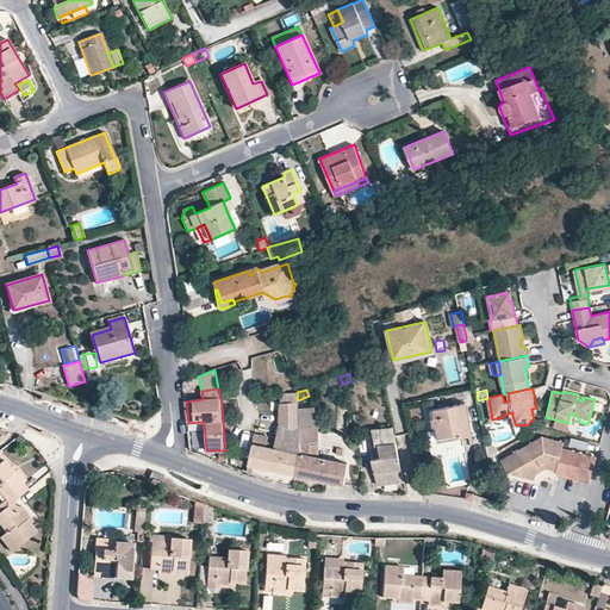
[(278,394),(278,406),(280,406),(279,424),(273,448),(266,447),(267,441),(253,439),(248,466),(296,474),(300,452),(299,428),(298,410),(298,400),(297,392),(278,394)]
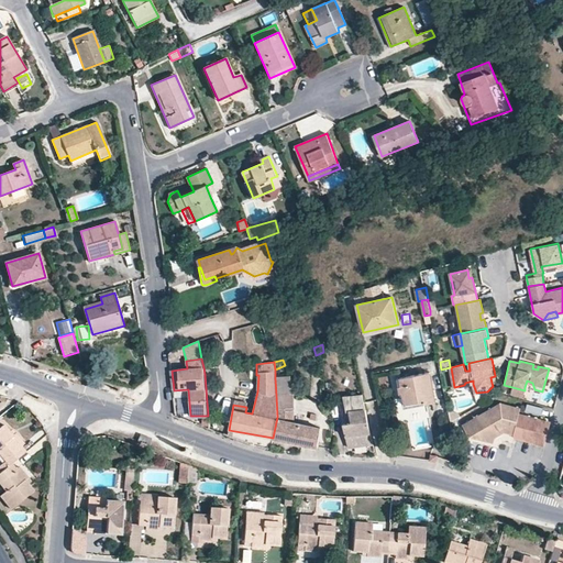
[(245,376),(256,375),(256,364),(243,365),(245,376)]
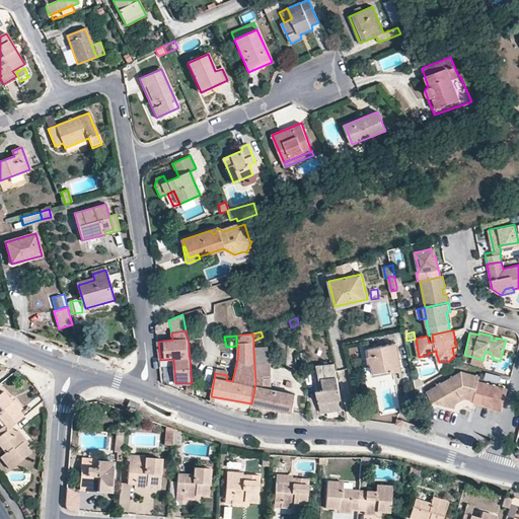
[(401,370),(396,344),(368,349),(370,356),(367,357),(369,363),(371,362),(373,373),(390,370),(391,371),(401,370)]
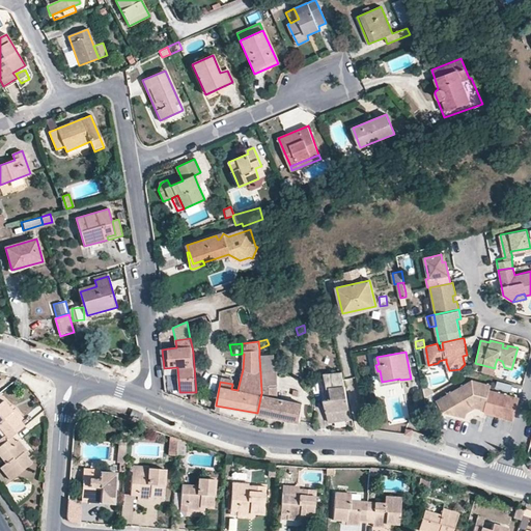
[(273,356),(259,357),(260,372),(274,371),(273,356)]
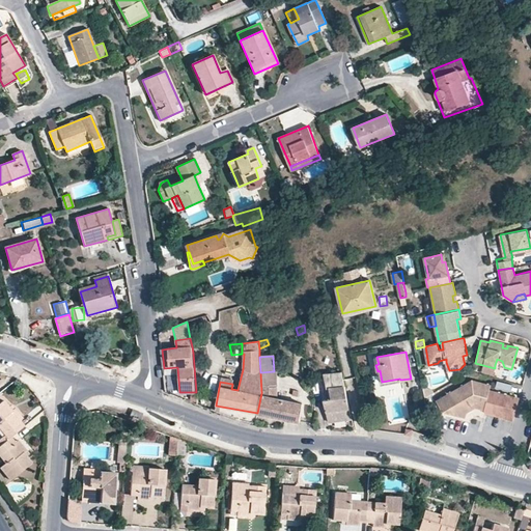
[(495,365),(504,367),(502,361),(497,359),(495,365)]
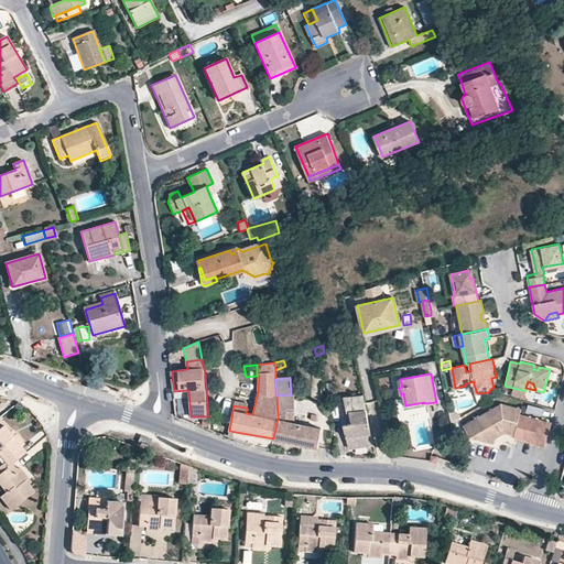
[(291,394),(277,396),(278,418),(273,438),(316,448),(321,429),(285,421),(286,411),(293,411),(293,394),(291,394)]
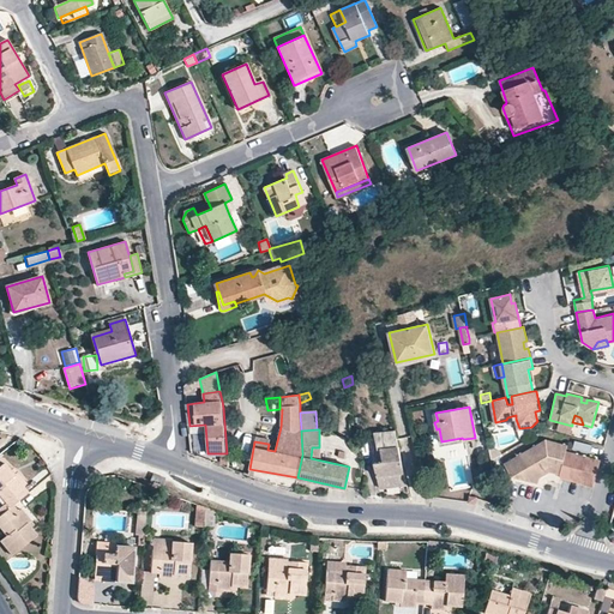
[(380,488),(407,485),(395,429),(374,432),(378,447),(380,447),(383,462),(374,463),(380,488)]
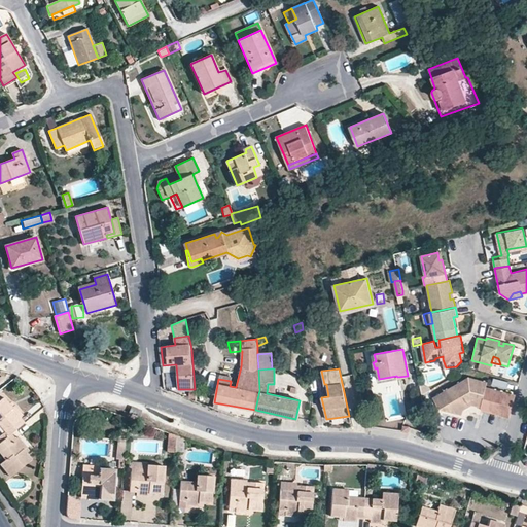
[(486,381),(467,376),(438,392),(434,403),(436,409),(460,415),(461,410),(471,405),(480,406),(482,410),(508,417),(515,394),(485,386),(486,381)]
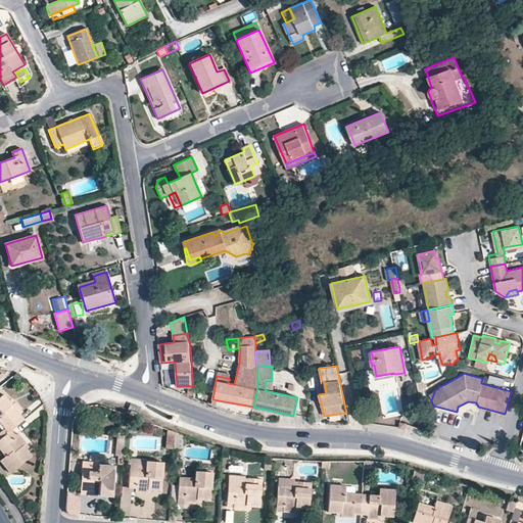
[(0,422),(8,432),(10,430),(25,419),(20,414),(22,412),(14,401),(12,405),(4,394),(0,396),(0,422)]
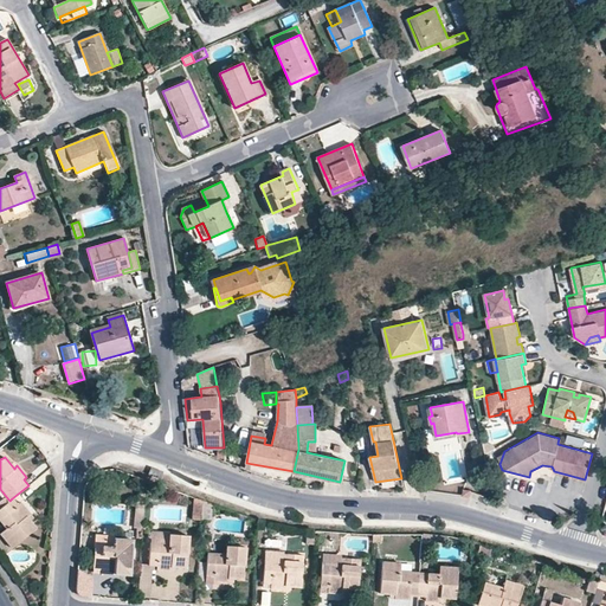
[(160,478),(163,471),(152,466),(149,474),(160,478)]
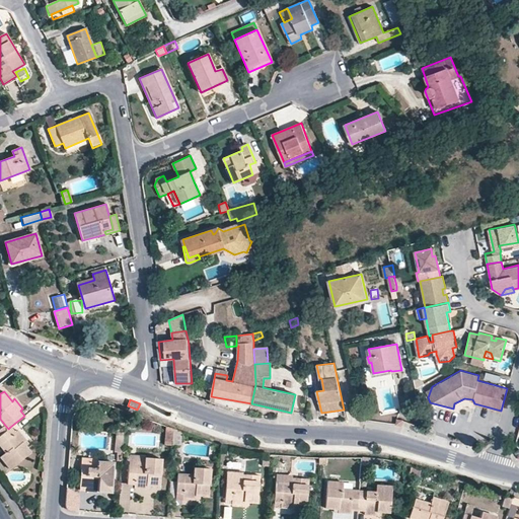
[(116,435),(123,436),(124,426),(117,425),(116,435)]
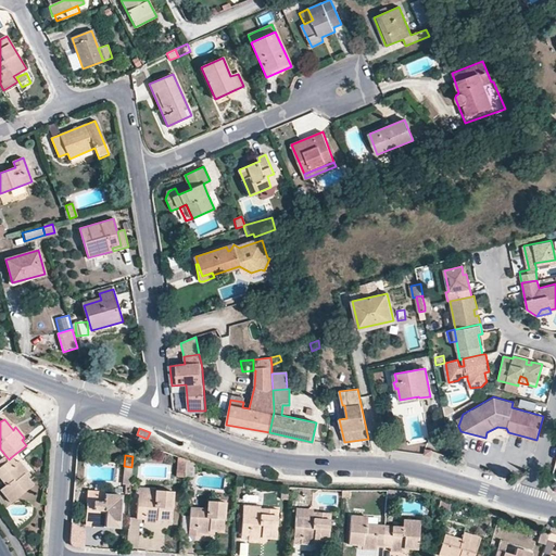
[(16,464),(11,457),(9,459),(0,466),(0,476),(7,484),(0,490),(11,503),(34,484),(25,474),(28,471),(20,460),(16,464)]
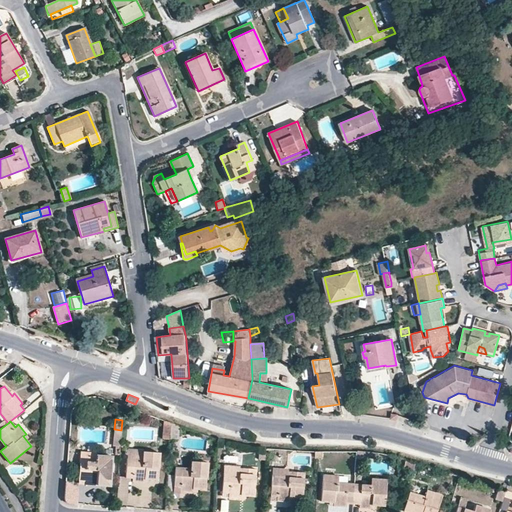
[(170,440),(171,423),(165,421),(163,439),(170,440)]
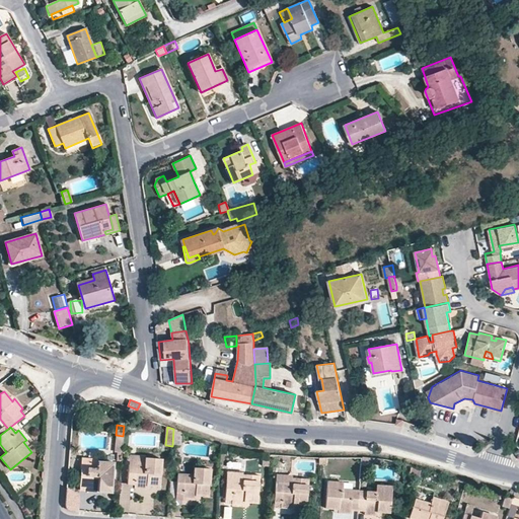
[(173,429),(172,446),(180,446),(181,432),(173,429)]
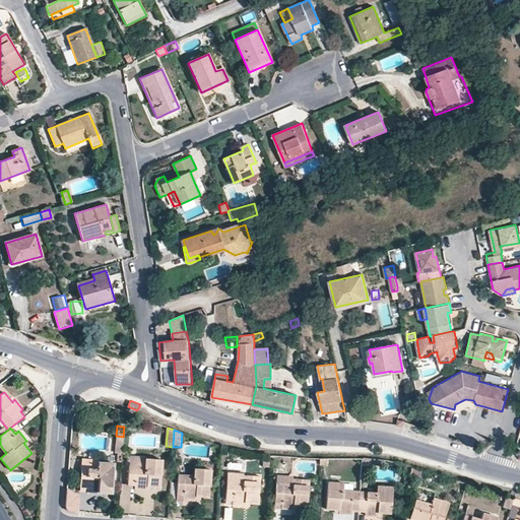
[(122,452),(123,437),(116,436),(115,451),(122,452)]
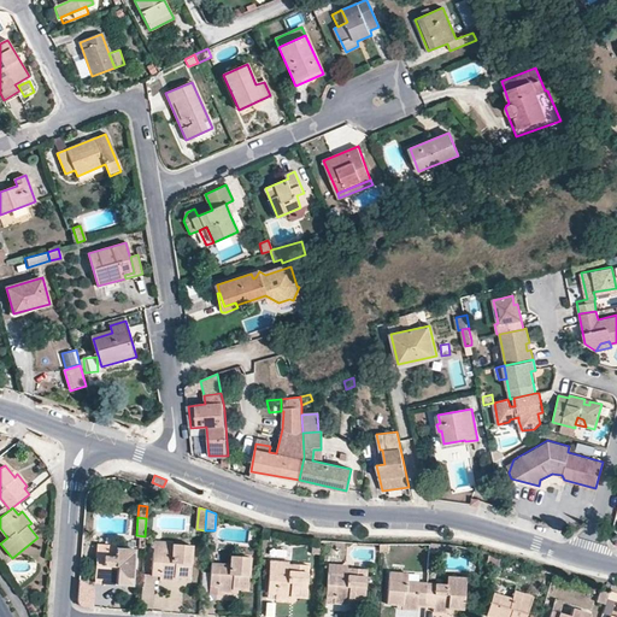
[(159,575),(159,581),(175,582),(176,576),(189,577),(192,545),(153,541),(151,575),(159,575)]
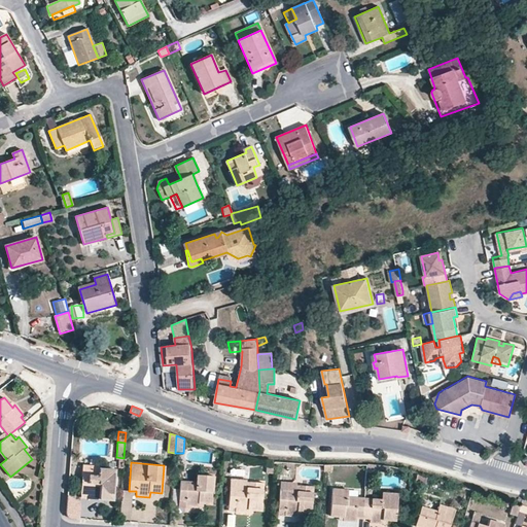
[(99,466),(81,465),(79,493),(88,494),(88,499),(101,500),(102,495),(113,496),(115,469),(99,468),(99,466)]
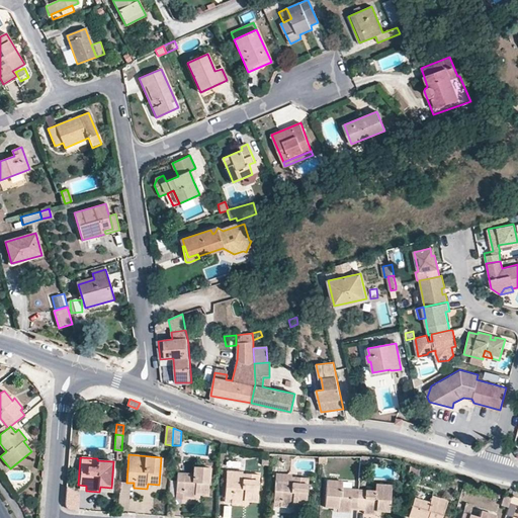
[(175,493),(182,493),(182,498),(195,499),(196,495),(207,495),(209,467),(193,466),(192,473),(177,472),(175,493)]
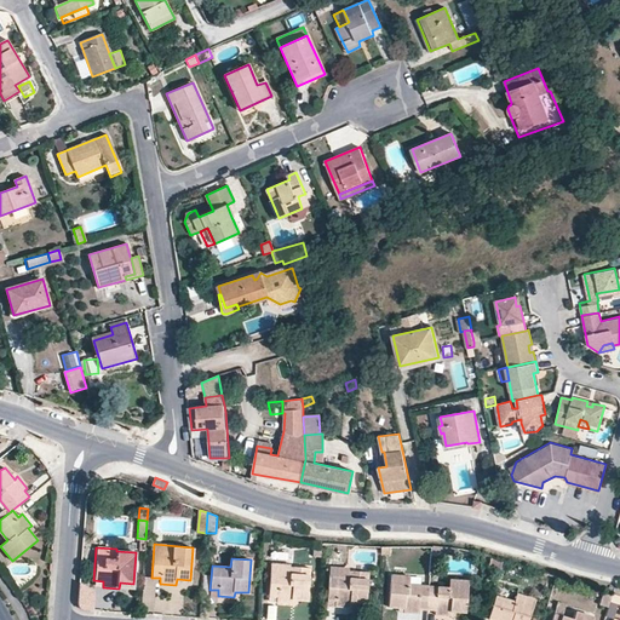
[(271,563),(270,573),(290,574),(291,567),(291,564),(271,563)]
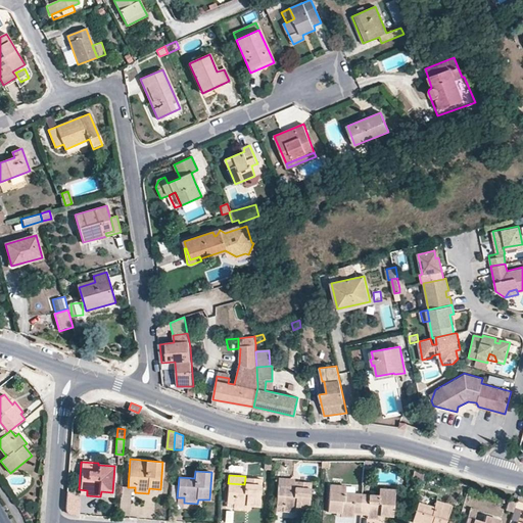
[(233,503),(233,508),(246,509),(246,505),(259,506),(260,479),(245,478),(244,484),(228,483),(227,502),(233,503)]
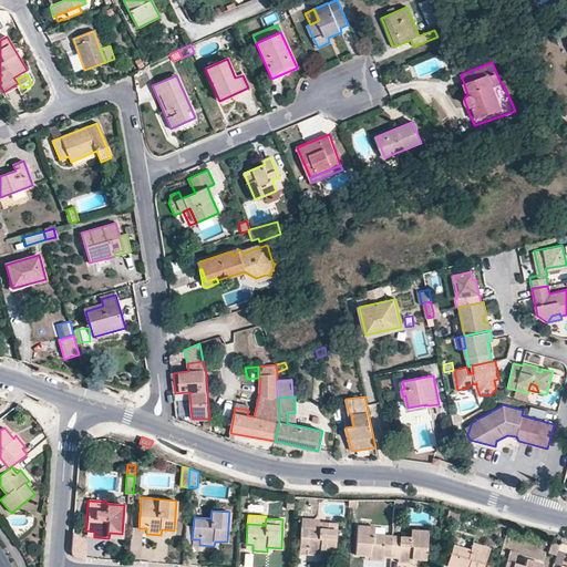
[(301,518),(299,548),(307,549),(306,554),(319,555),(320,552),(334,552),(336,529),(337,521),(301,518)]
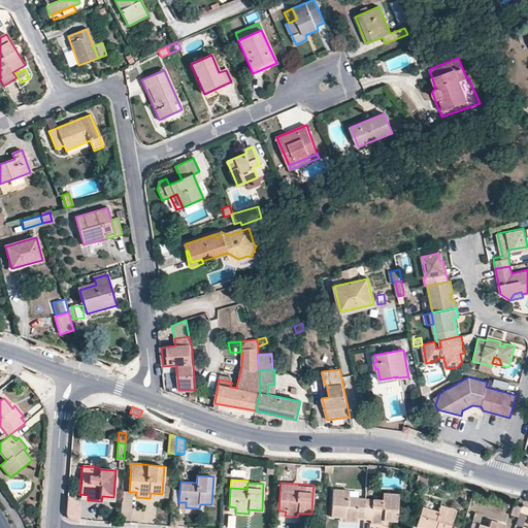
[(357,518),(364,519),(365,498),(348,497),(349,490),(333,489),(330,516),(344,517),(343,521),(356,522),(357,518)]
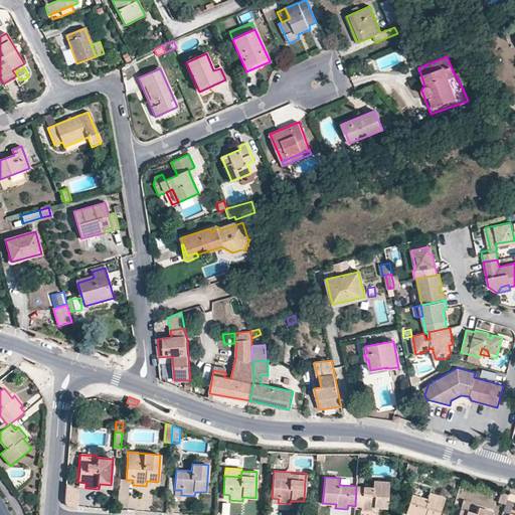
[(120,479),(117,506),(127,507),(129,484),(133,485),(133,480),(126,480),(120,479)]
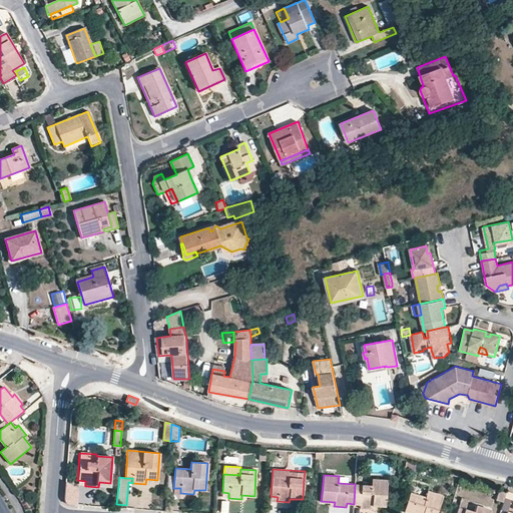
[(355,484),(354,504),(360,504),(360,508),(372,509),(373,505),(386,506),(388,480),(371,479),(371,486),(355,484)]
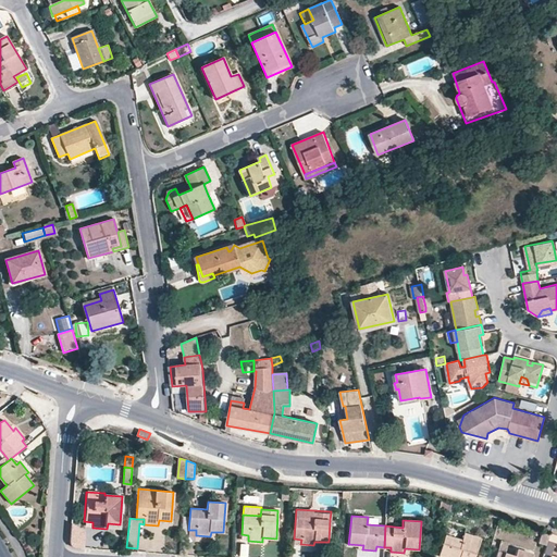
[(75,547),(84,548),(85,531),(71,527),(70,544),(75,547)]
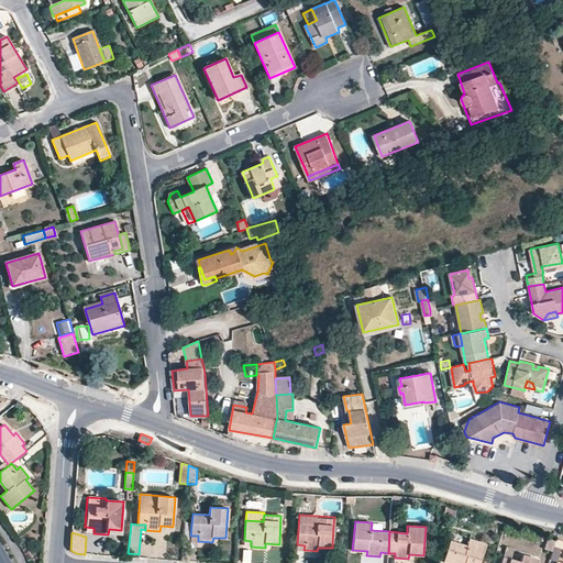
[(553,547),(553,545),(555,539),(548,537),(545,544),(553,547)]
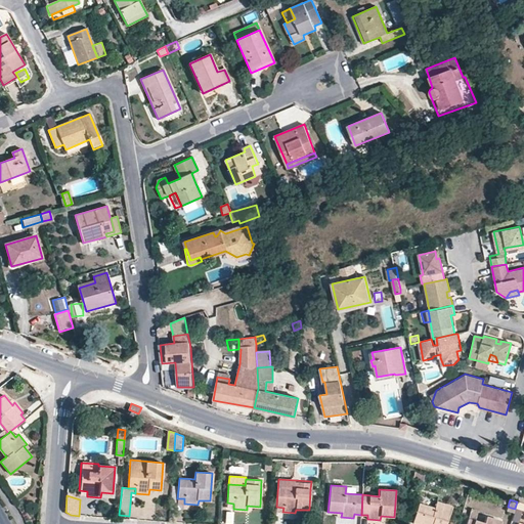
[(446,523),(451,506),(437,501),(434,508),(419,503),(412,523),(416,523),(446,523)]
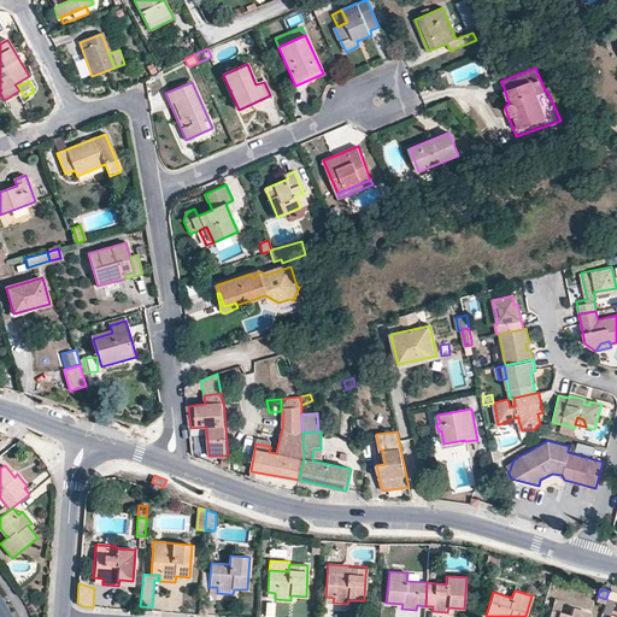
[(616,593),(609,591),(606,598),(616,601),(616,593)]
